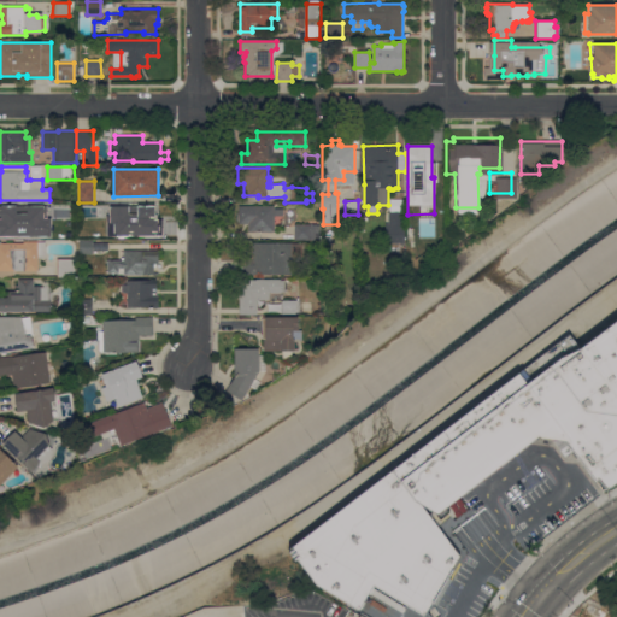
[(1,205),(34,205),(34,227),(27,227),(27,229),(6,229),(6,233),(0,233),(0,209),(1,209),(1,205)]
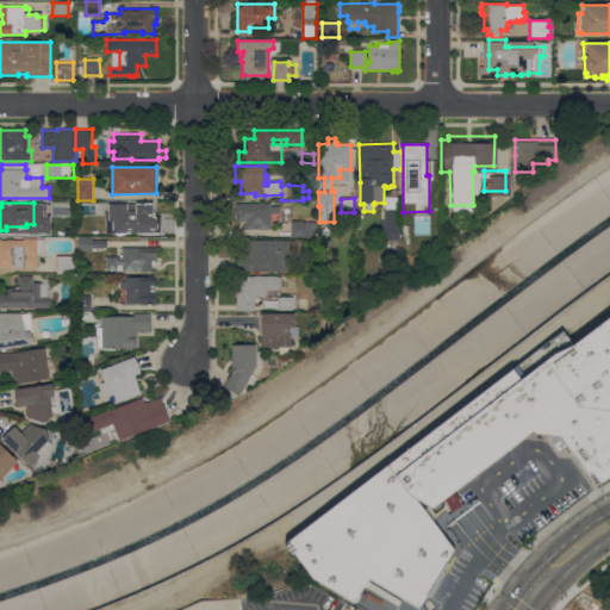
[(99,203),(99,224),(79,224),(79,203),(99,203)]
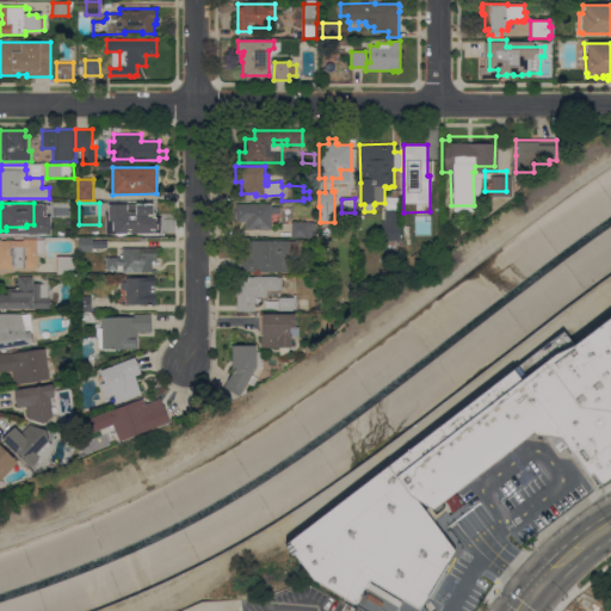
[(131,204),(158,204),(158,216),(156,216),(156,223),(153,223),(153,229),(152,229),(152,238),(140,238),(140,229),(131,229),(131,204)]
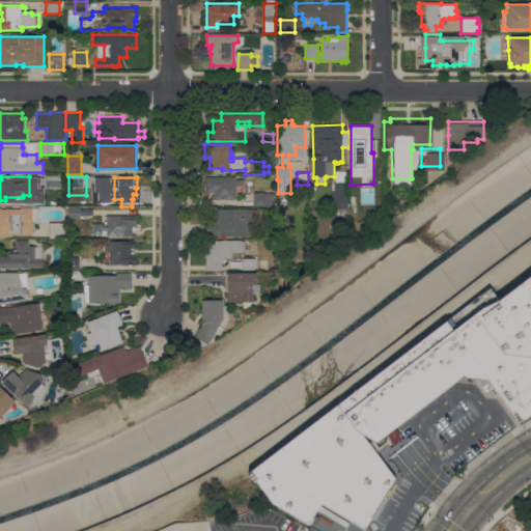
[(236,177),(236,179),(244,179),(244,186),(236,186),(236,200),(214,200),(214,193),(205,193),(205,177),(236,177)]
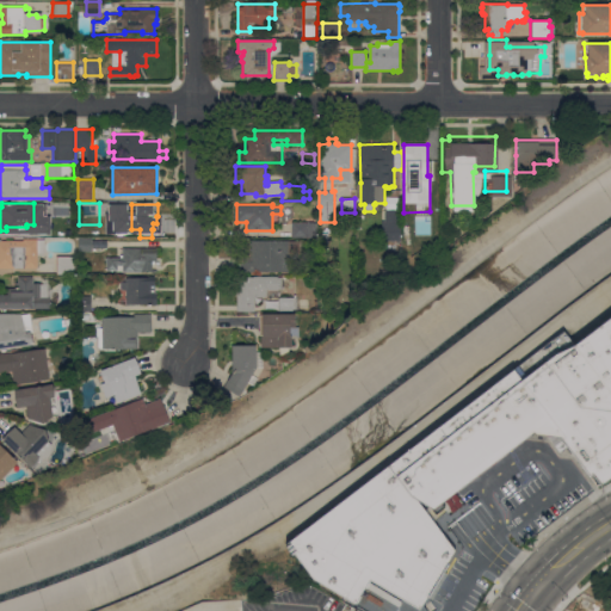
[(382,241),(382,222),(386,222),(386,210),(401,210),(401,241),(382,241)]
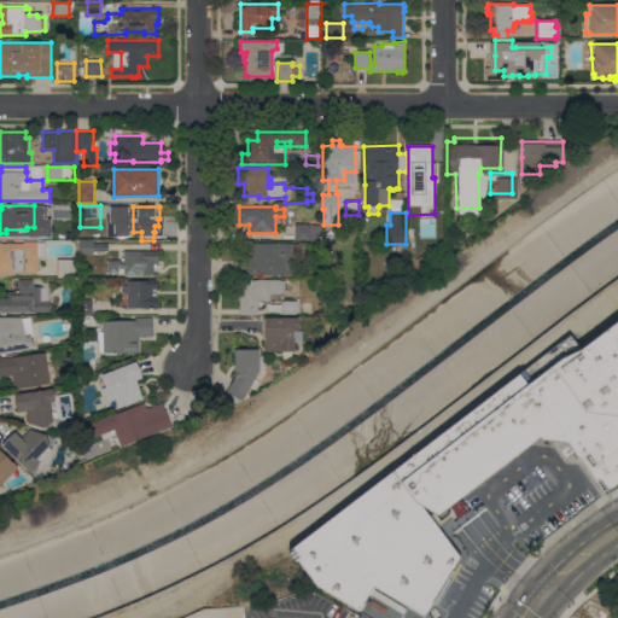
[(74,223),(74,239),(59,239),(59,223),(74,223)]
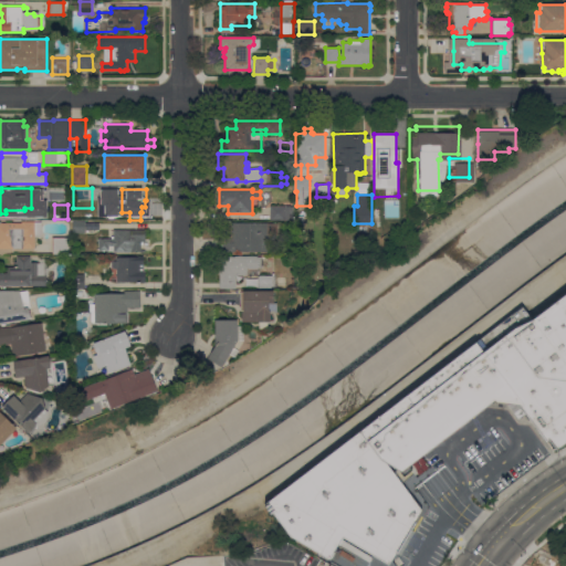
[(294,207),(293,220),(271,220),(271,206),(294,207)]
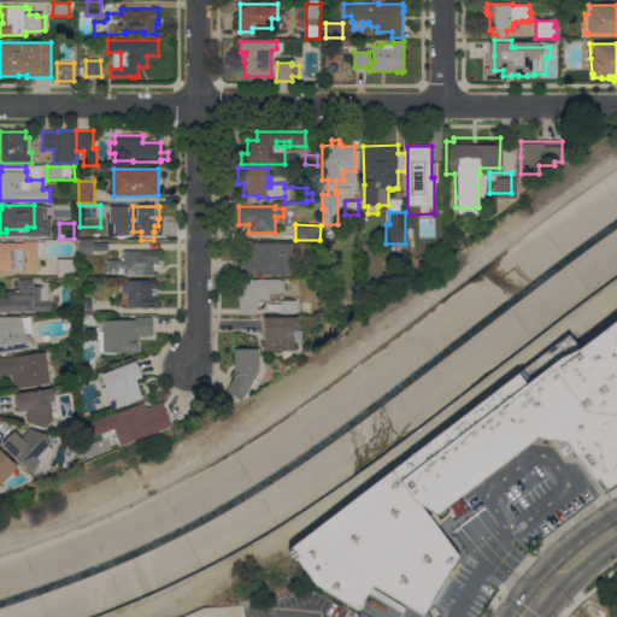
[(0,271),(0,244),(24,244),(24,242),(46,241),(46,257),(37,257),(39,271),(0,271)]
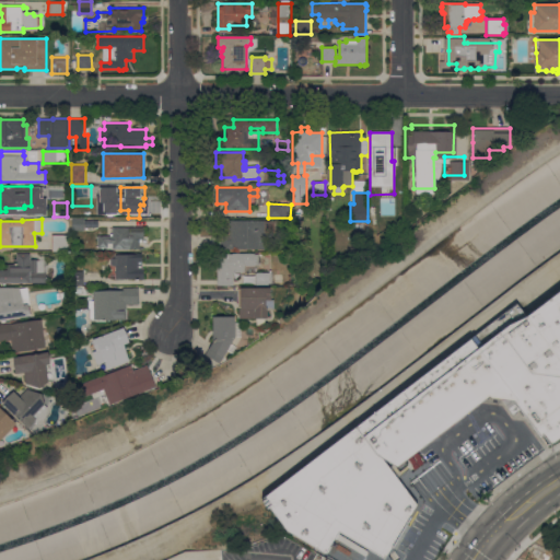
[(72,231),(72,220),(84,220),(84,231),(72,231)]
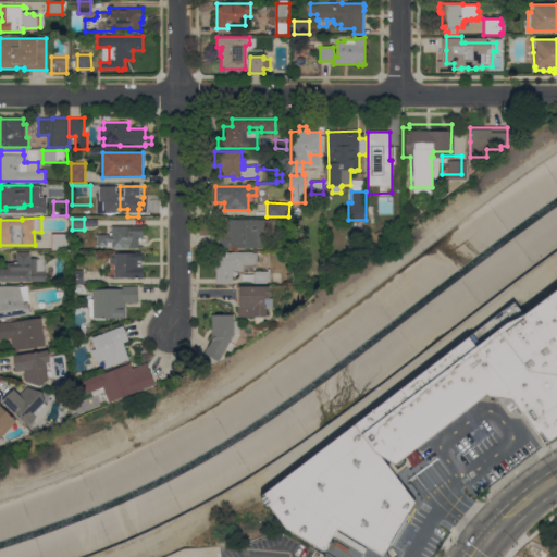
[(263,248),(215,248),(215,232),(229,232),(227,220),(263,219),(263,220),(274,220),(274,232),(263,232),(263,248)]
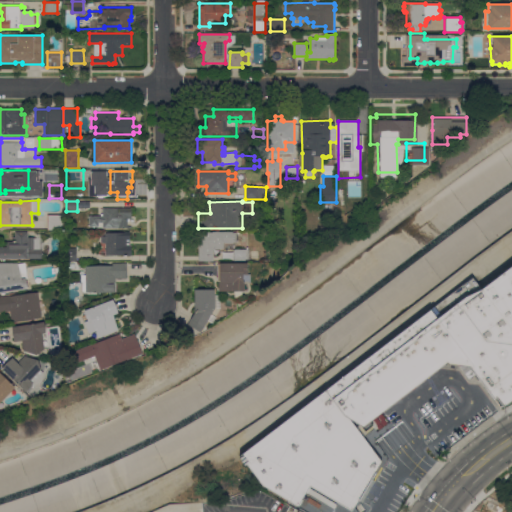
[(132,208),(132,219),(128,219),(128,225),(132,225),(132,228),(103,228),(103,223),(99,223),(99,227),(90,227),(90,216),(103,216),(103,208),(132,208)]
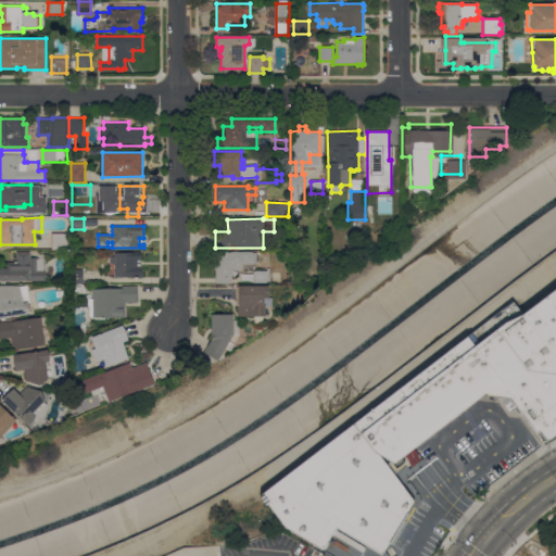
[(68,232),(68,250),(52,250),(52,232),(68,232)]
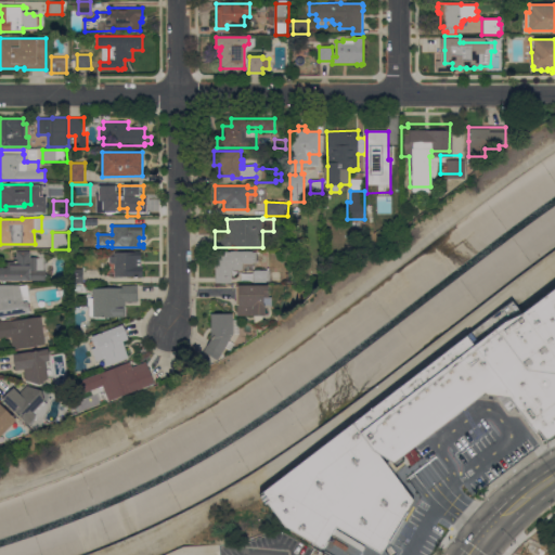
[(46,280),(0,280),(0,268),(8,268),(8,261),(14,261),(14,257),(16,257),(16,250),(30,250),(30,257),(37,257),(37,258),(40,258),(40,254),(48,254),(48,269),(46,269),(46,280)]
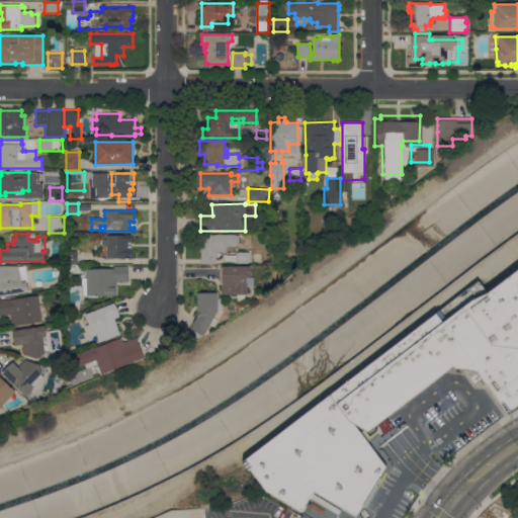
[(132,235),(132,248),(134,248),(134,258),(107,259),(107,246),(102,246),(102,239),(107,239),(107,236),(132,235)]
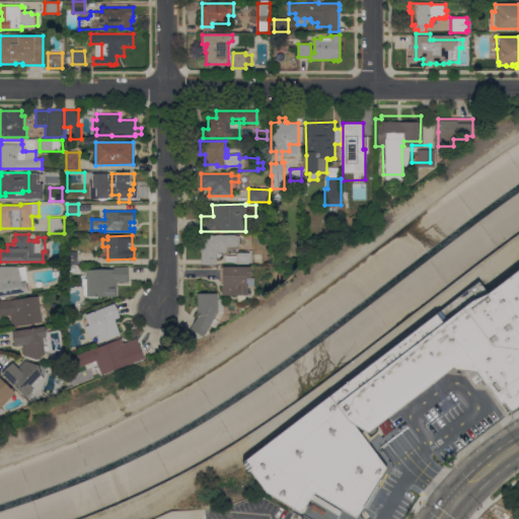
[(202,235),(240,235),(240,245),(227,245),(227,252),(216,252),(217,265),(202,265),(202,235)]
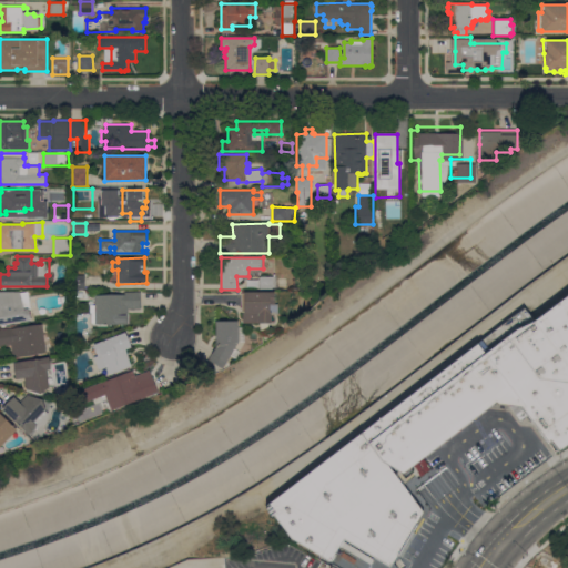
[(85,290),(73,290),(73,275),(85,275),(85,290)]
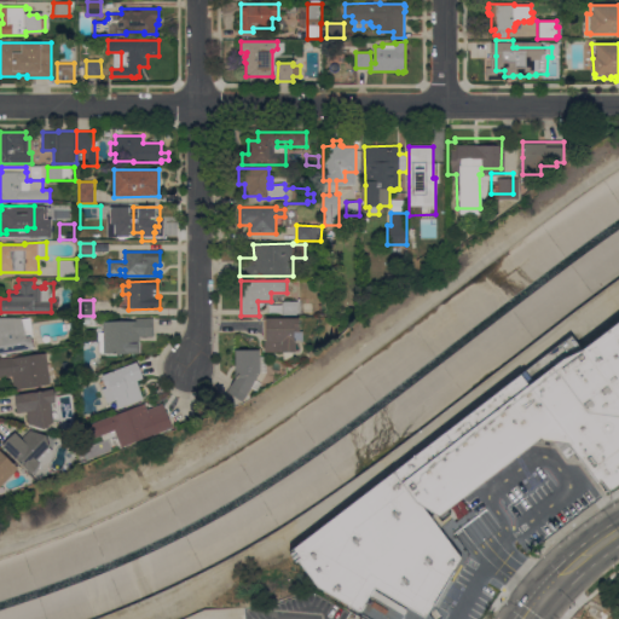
[(302,301),(302,313),(298,313),(298,314),(283,314),(283,301),(302,301)]
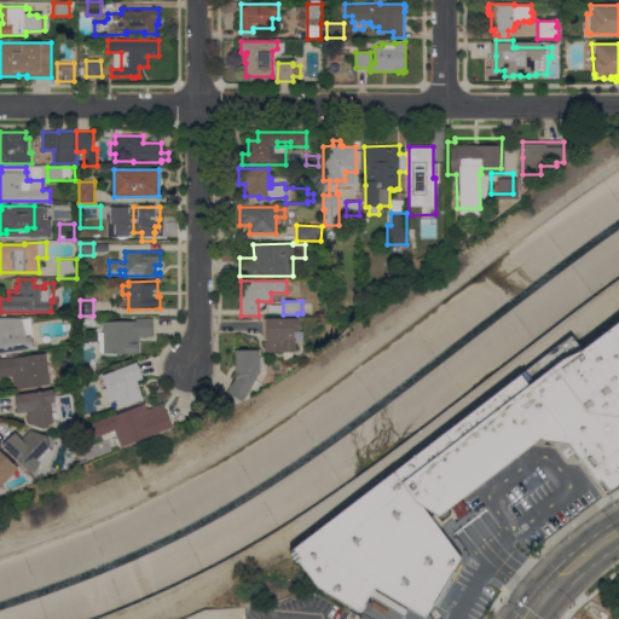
[(0,354),(0,317),(23,317),(23,319),(34,317),(36,336),(32,336),(34,342),(34,350),(0,354)]
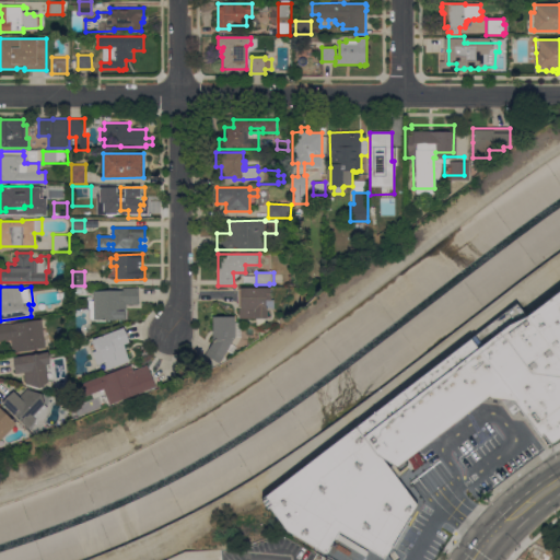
[(94,318),(94,291),(124,291),(124,288),(139,288),(139,304),(127,304),(127,319),(94,318)]
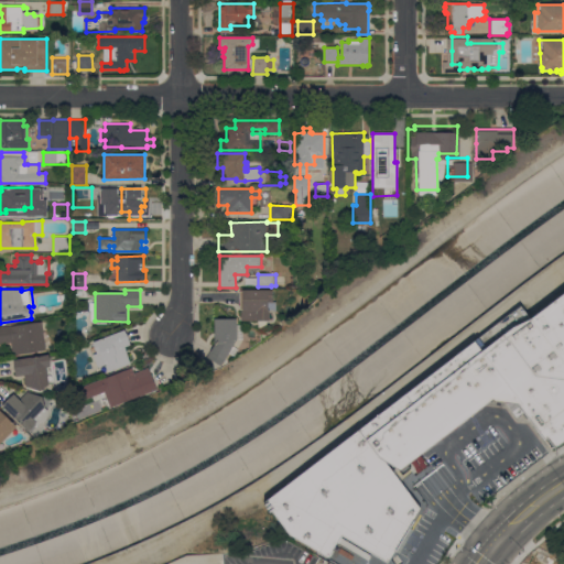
[(273,290),(273,302),(277,302),(277,312),(269,312),(269,321),(267,321),(267,327),(259,327),(259,321),(241,321),(241,310),(240,310),(240,291),(242,291),(242,290),(273,290)]
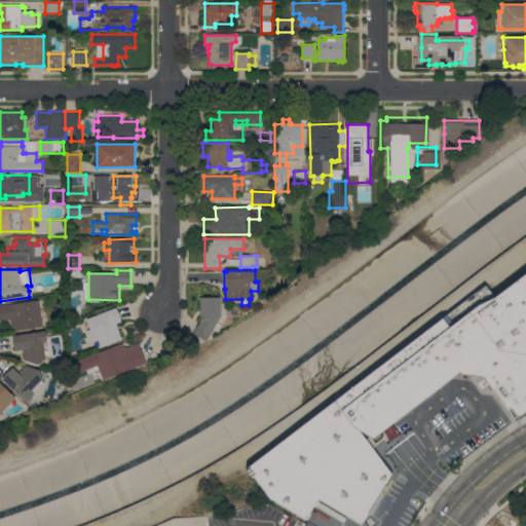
[(495,294),(499,291),(501,292),(525,272),(525,409),(518,415),(511,406),(509,408),(508,408),(505,409),(494,395),(496,392),(495,391),(493,393),(482,378),(484,377),(483,374),(482,374),(482,377),(461,374),(461,371),(460,371),(459,370),(458,370),(460,372),(447,382),(446,380),(445,381),(446,383),(430,395),(428,392),(427,393),(429,396),(414,408),(412,406),(411,406),(413,409),(397,420),(396,418),(395,419),(396,421),(383,431),(381,429),(373,436),(359,428),(392,473),(390,475),(393,477),(367,522),(364,521),(362,523),(318,497),(306,518),(270,495),(247,464),(259,455),(486,283),(487,284),(495,294)]
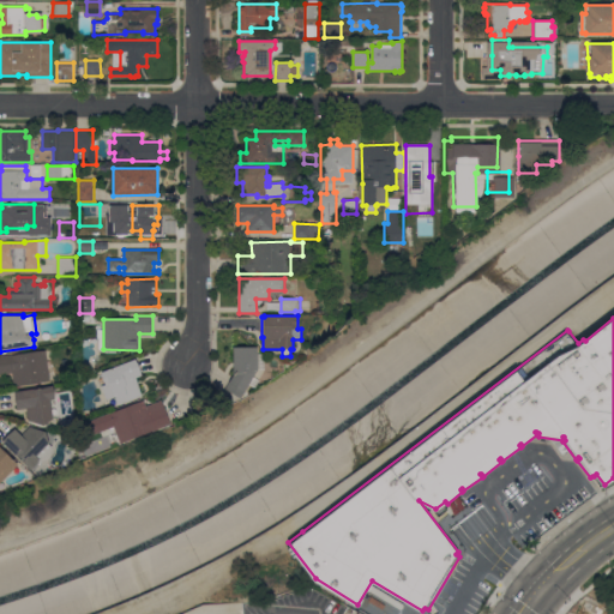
[(258,353),(264,354),(264,371),(257,371),(254,375),(259,379),(254,389),(248,385),(241,398),(226,389),(234,374),(233,347),(258,347),(258,353)]
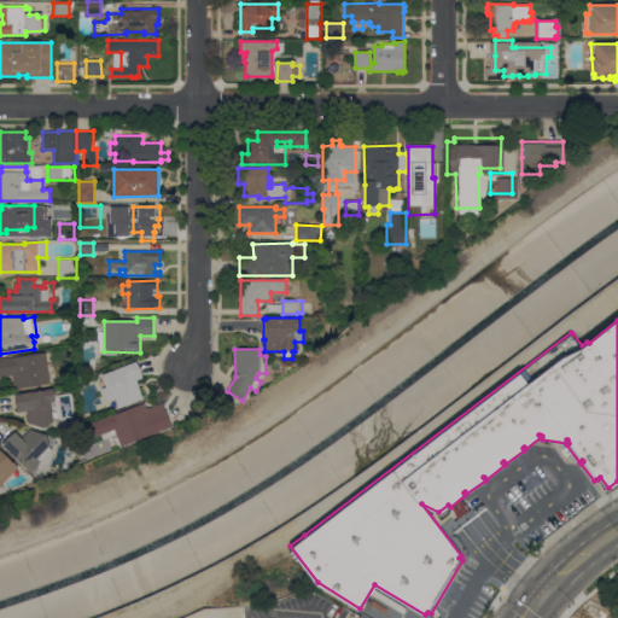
[(51,384),(15,389),(12,375),(0,375),(0,359),(46,353),(51,384)]
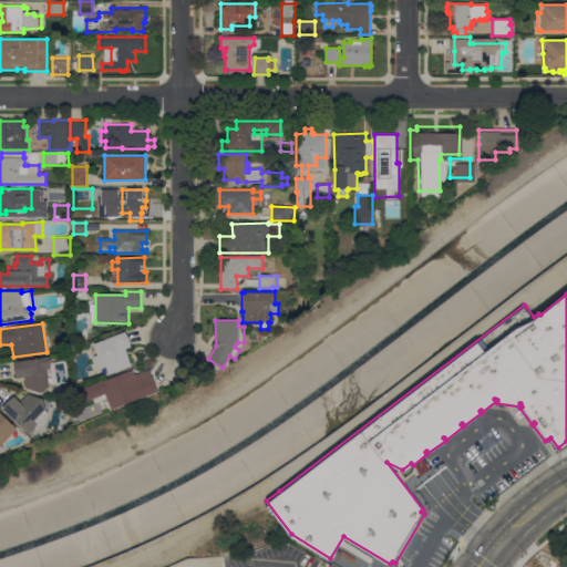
[(96,362),(95,363),(91,350),(94,348),(94,343),(125,331),(132,347),(126,349),(131,366),(102,377),(96,362)]
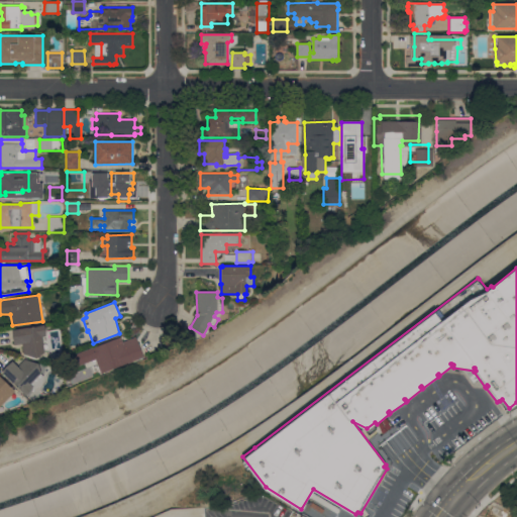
[(24,353),(22,343),(15,344),(12,330),(45,324),(46,334),(50,334),(52,344),(37,358),(24,353)]
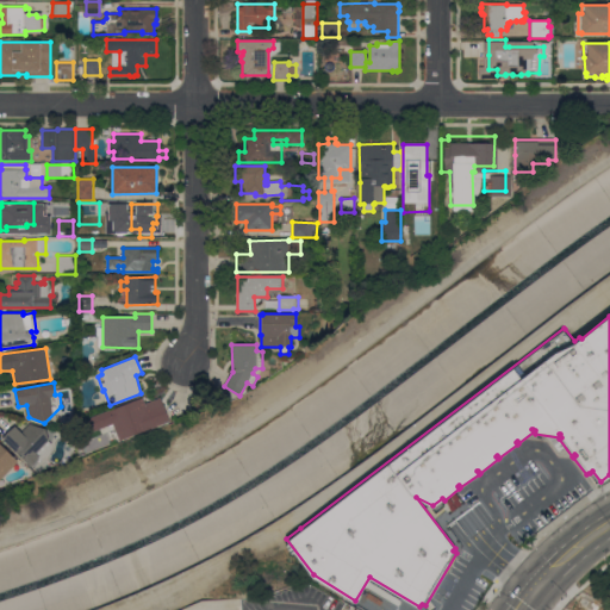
[(106,433),(103,419),(110,417),(109,411),(143,397),(145,404),(161,397),(170,421),(137,434),(137,435),(131,437),(130,436),(119,441),(114,429),(106,433)]
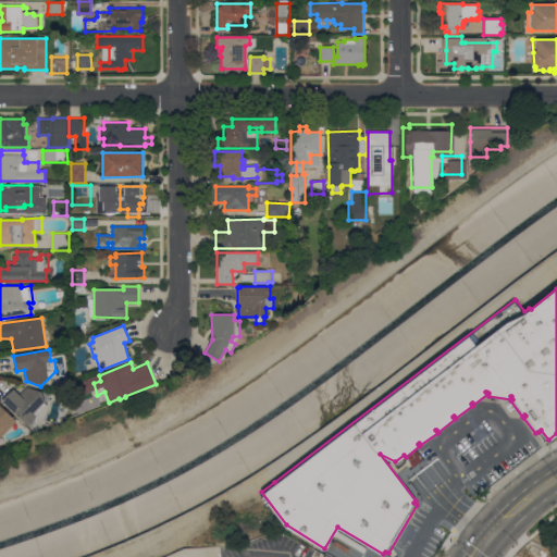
[(45,401),(45,403),(48,406),(46,415),(37,420),(35,418),(27,425),(2,400),(14,388),(20,394),(27,386),(41,392),(45,401)]
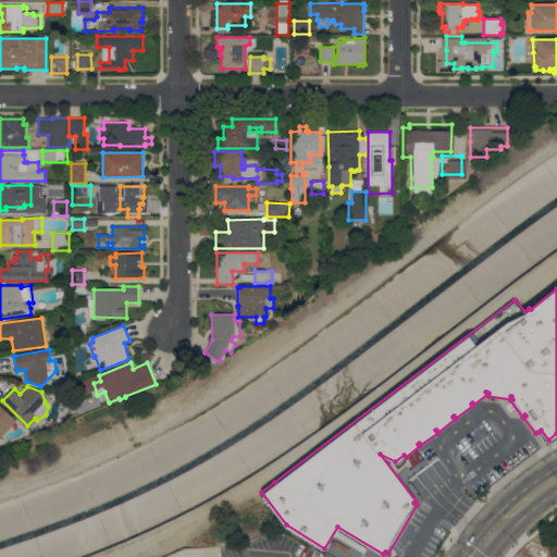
[(0,405),(16,421),(0,437),(0,405)]
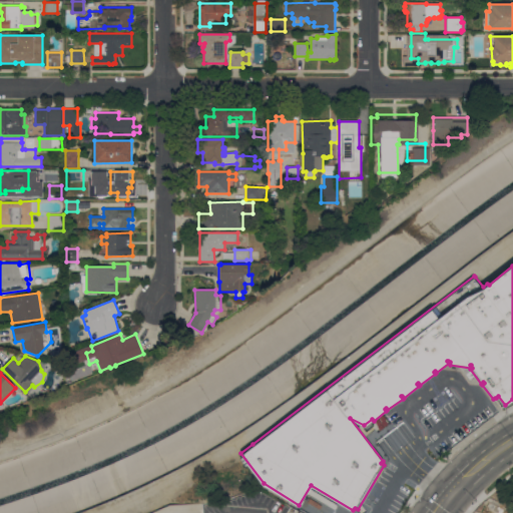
[(478,512),(479,511),(481,512),(485,504),(488,506),(491,501),(505,509),(505,510),(506,510),(505,512),(478,512)]
